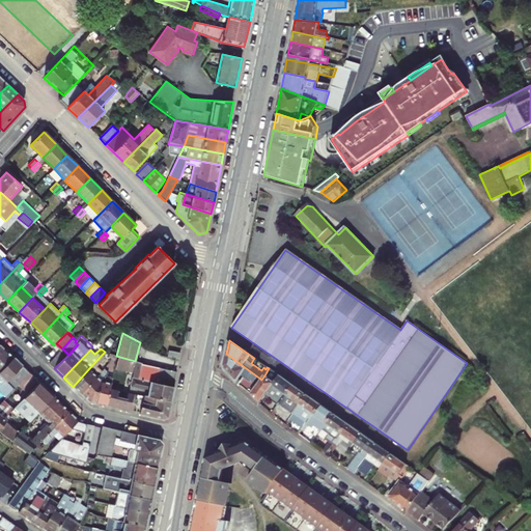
[(0,372),(15,358),(7,351),(0,358),(0,372)]
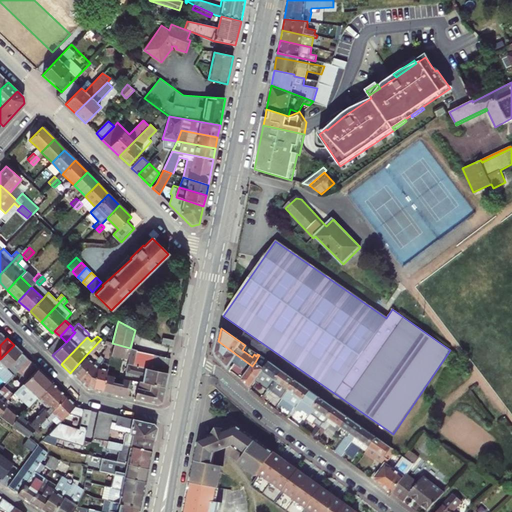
[(47,350),(52,355),(63,345),(57,339),(47,350)]
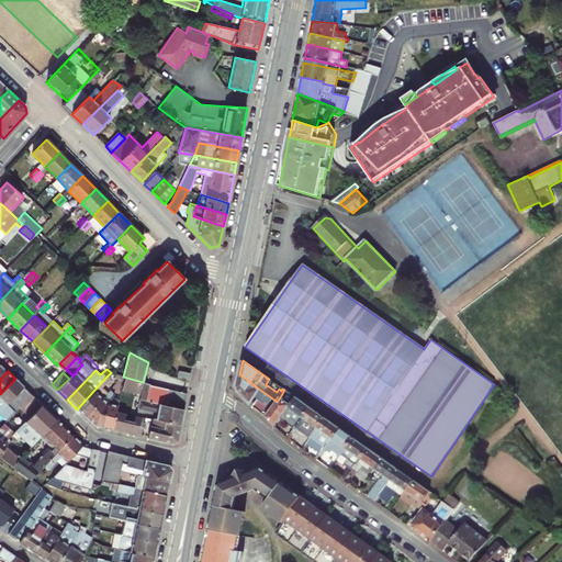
[(176,379),(190,382),(191,374),(177,372),(176,379)]
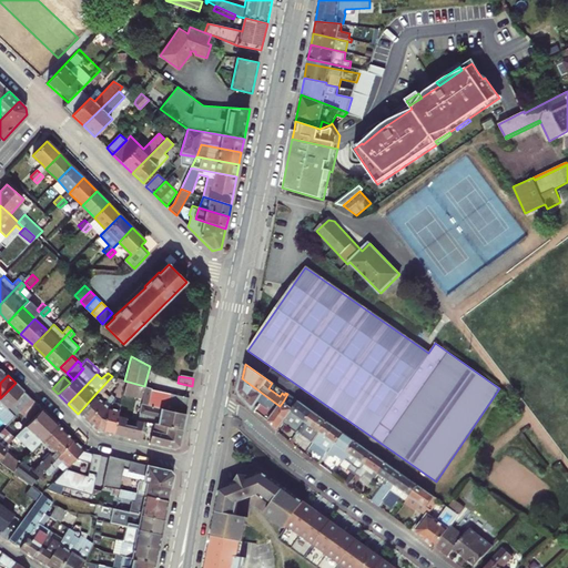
[(267,423),(280,406),(242,378),(240,389),(242,397),(267,423)]
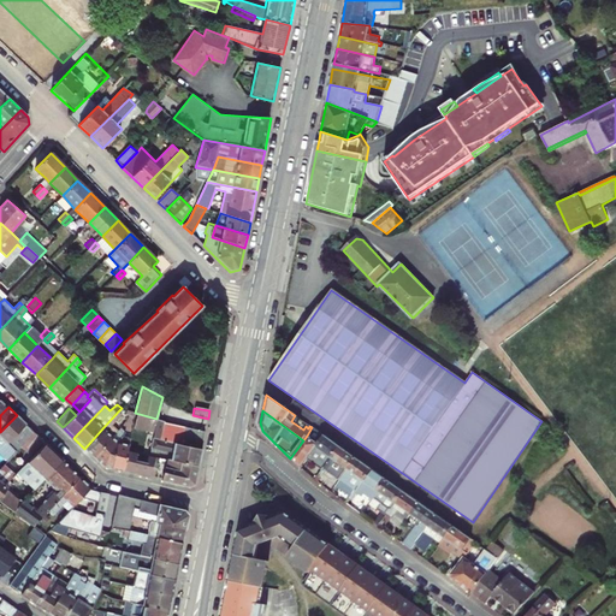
[(104,427),(112,436),(118,430),(112,424),(120,414),(118,412),(104,427)]
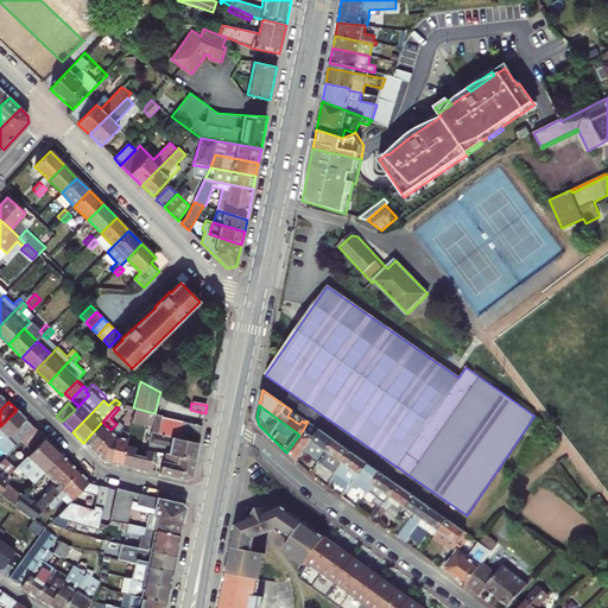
[(152,428),(147,448),(154,450),(196,461),(200,443),(178,438),(169,436),(158,434),(162,417),(163,416),(154,413),(133,407),(131,422),(152,428)]
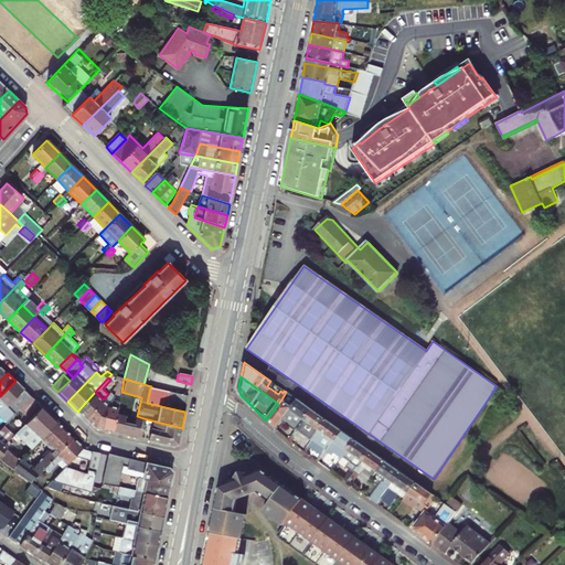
[(0,414),(12,402),(24,390),(16,381),(0,396),(0,414)]
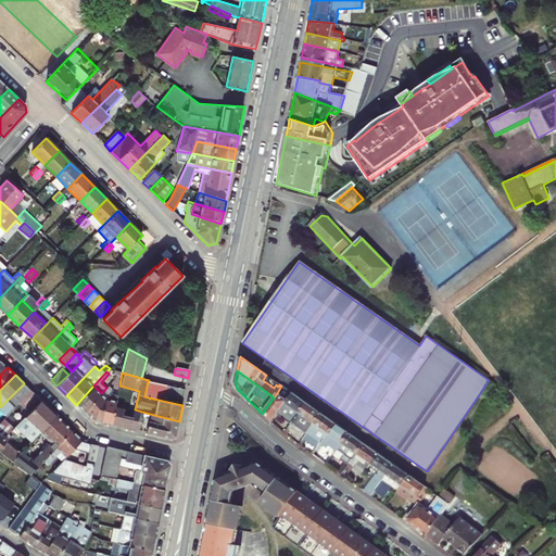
[(186,389),(158,383),(148,381),(144,396),(154,399),(163,401),(182,405),(184,397),(186,389)]
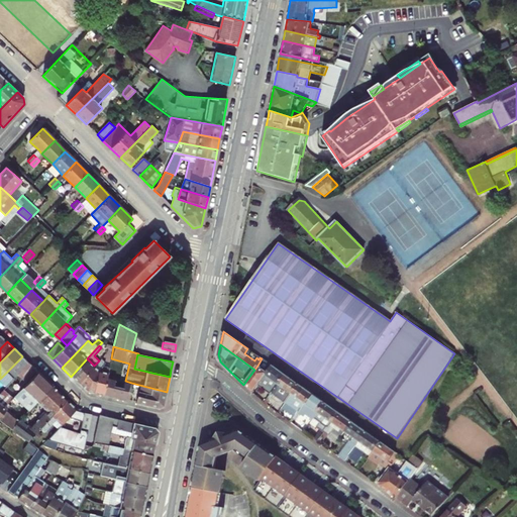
[(27,360),(22,356),(11,368),(16,373),(27,360)]
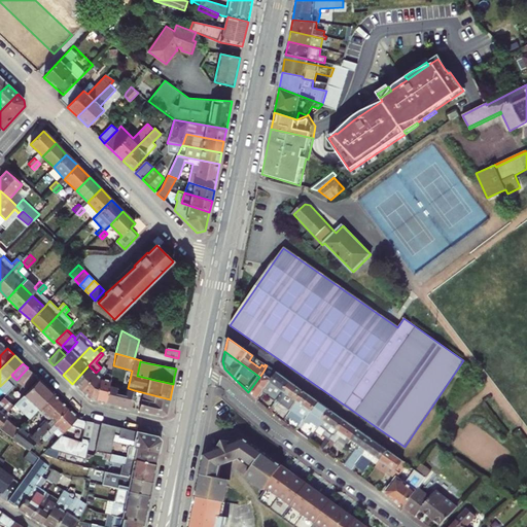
[(96,373),(89,365),(72,384),(80,391),(96,373)]
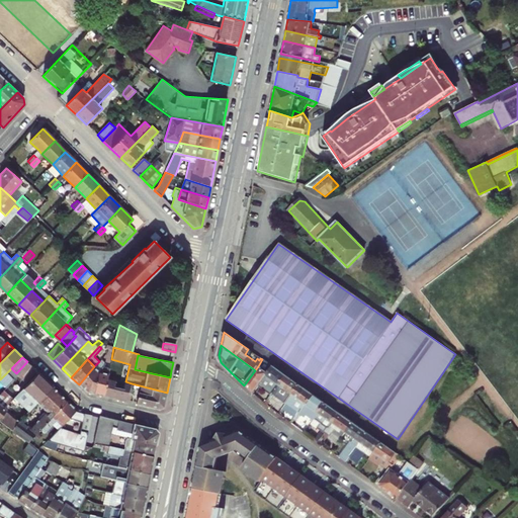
[(103,365),(99,361),(94,366),(98,370),(103,365)]
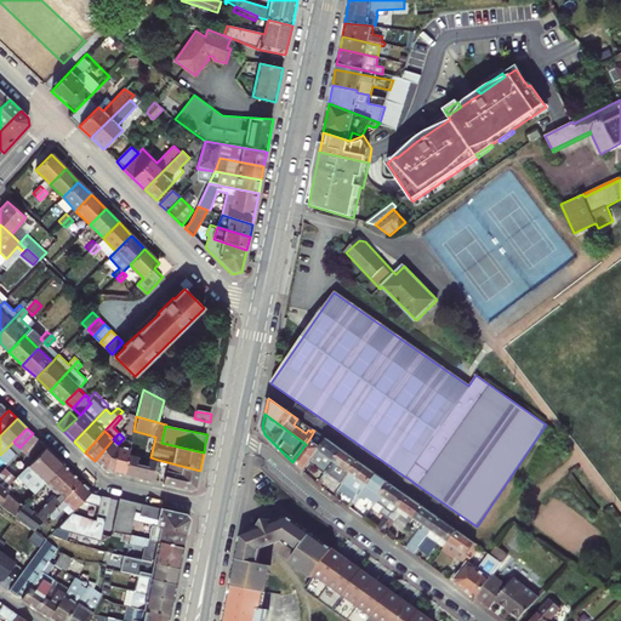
[(23,449),(30,456),(43,443),(35,437),(23,449)]
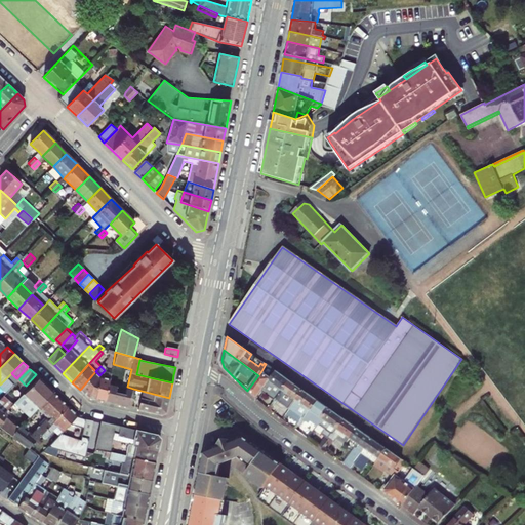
[(111,371),(105,370),(99,375),(101,376),(109,378),(111,371)]
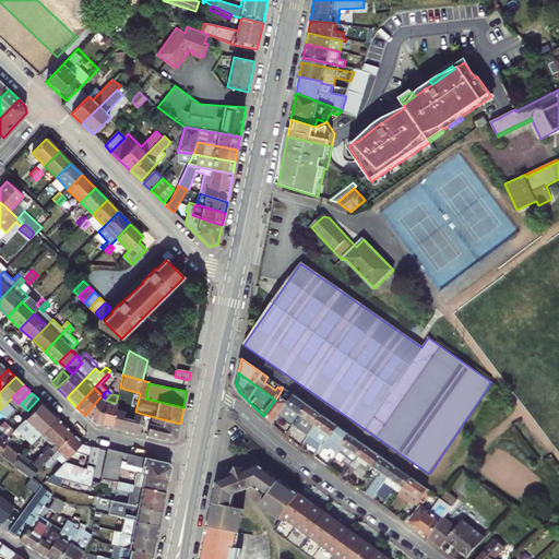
[(107,401),(106,400),(102,395),(85,415),(93,424),(100,425),(107,401)]
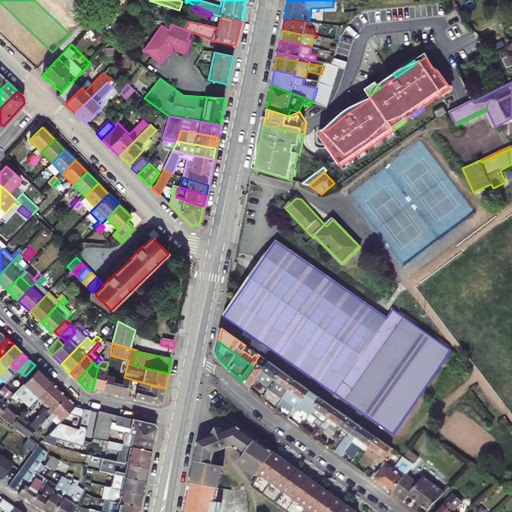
[(260,377),(270,363),(268,362),(264,368),(255,362),(252,366),(241,381),(251,389),(260,377)]
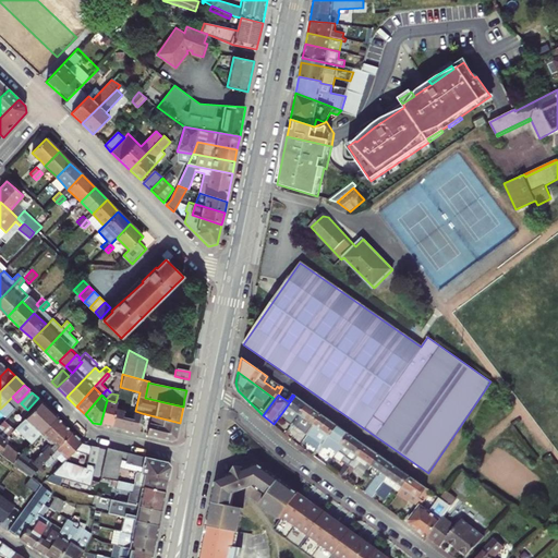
[(307,404),(294,396),(283,411),(291,416),(281,432),(288,437),(302,416),(300,415),(307,404)]
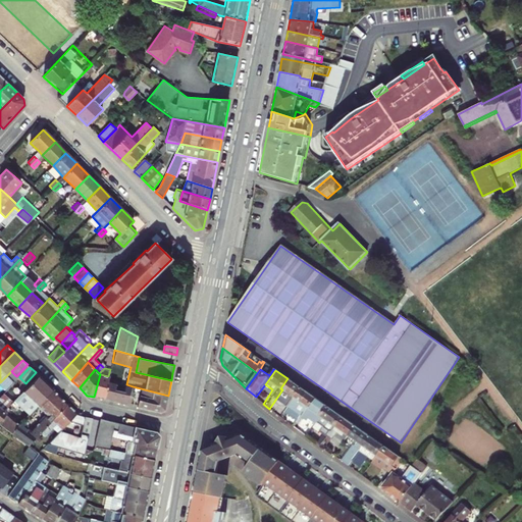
[(108,376),(100,374),(94,397),(103,399),(108,380),(108,376)]
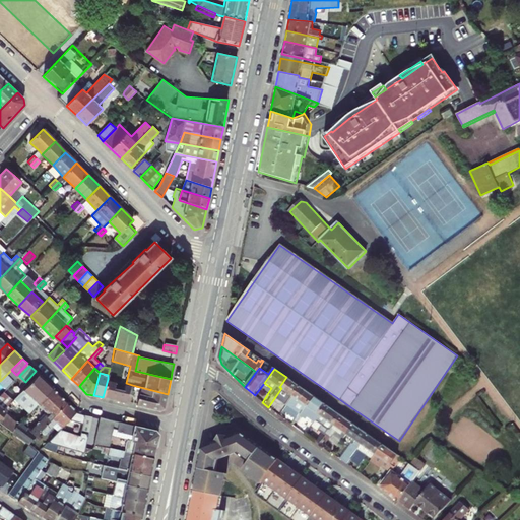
[(39,375),(23,390),(39,404),(53,388),(39,375)]
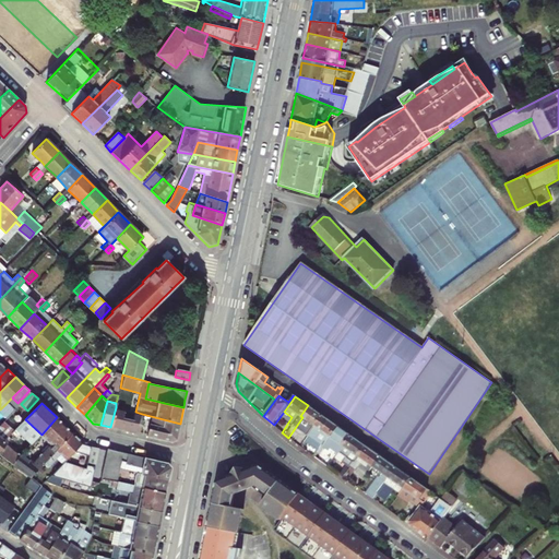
[(322,415),(308,405),(300,416),(302,417),(288,438),(294,441),(302,429),(304,430),(302,432),(307,436),(313,425),(316,426),(322,415)]
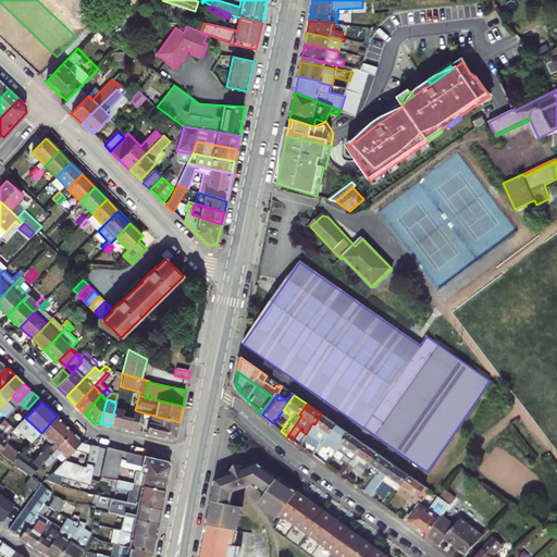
[(115,406),(110,425),(137,432),(141,412),(135,410),(115,406)]
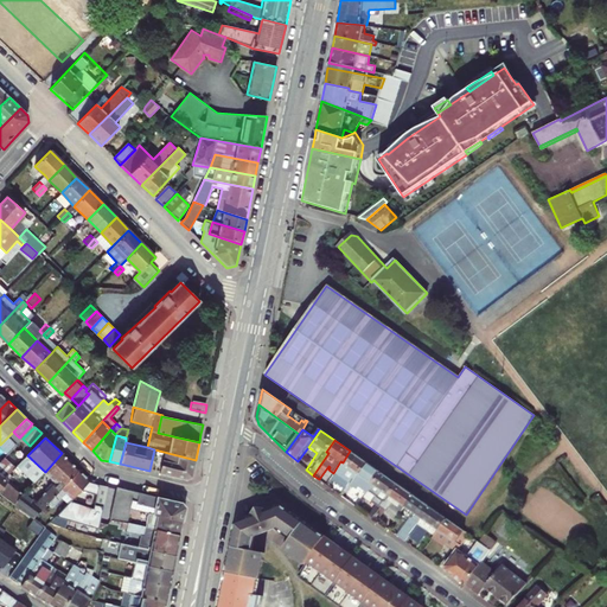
[(154,449),(149,471),(186,480),(191,477),(196,460),(154,449)]
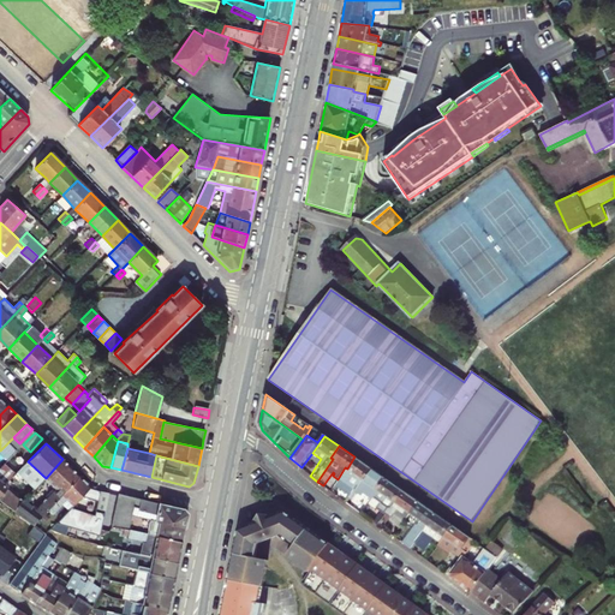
[(347,469),(335,485),(351,497),(371,469),(354,457),(347,469)]
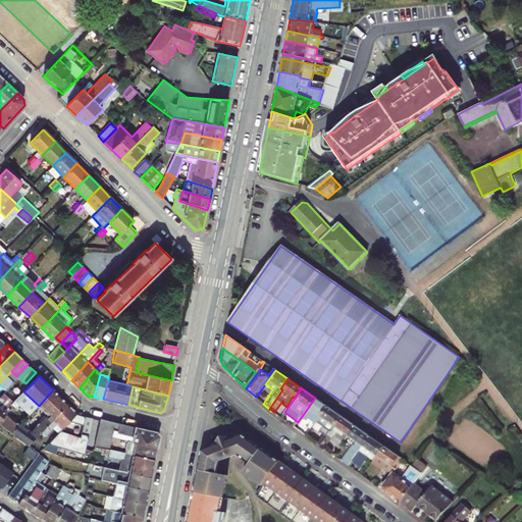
[(29,447),(53,420),(68,404),(53,389),(39,406),(47,414),(30,431),(25,427),(30,423),(25,419),(11,433),(29,447)]
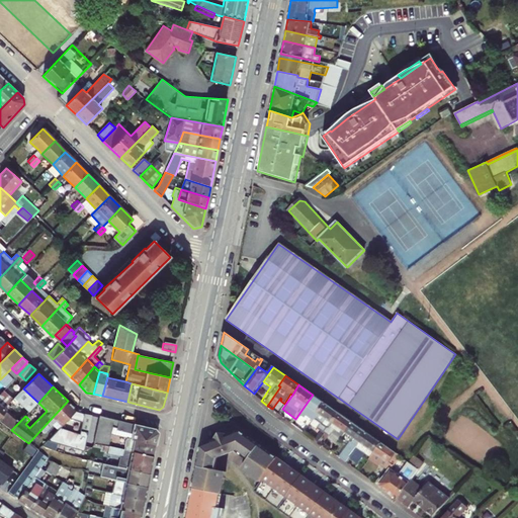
[(0,395),(0,413),(5,408),(13,400),(4,391),(0,395)]
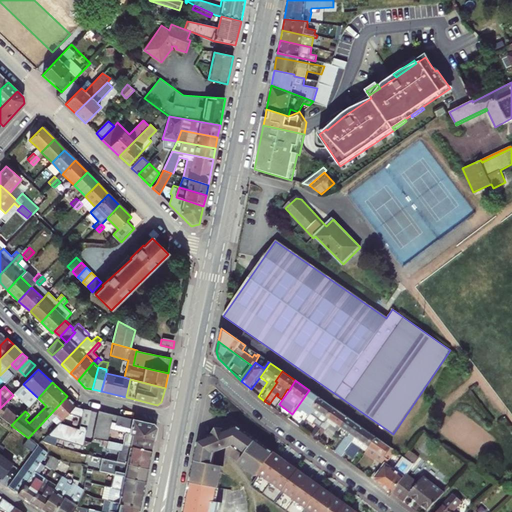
[(311,415),(311,414),(322,399),(309,390),(292,414),(293,415),(297,410),(299,411),(301,408),(311,415)]
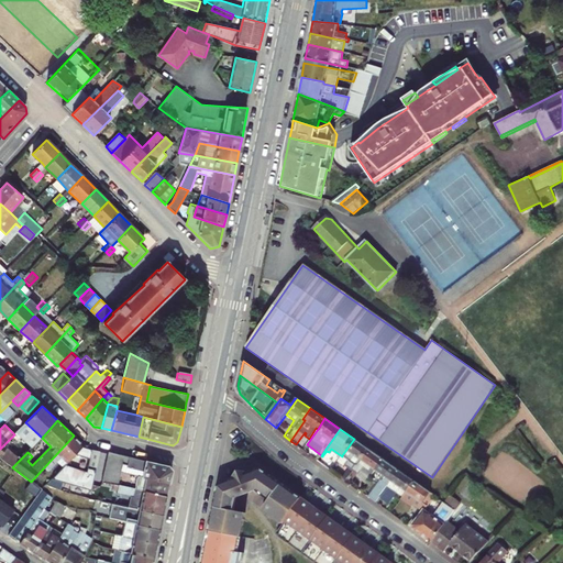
[(84,446),(74,435),(57,453),(68,463),(84,446)]
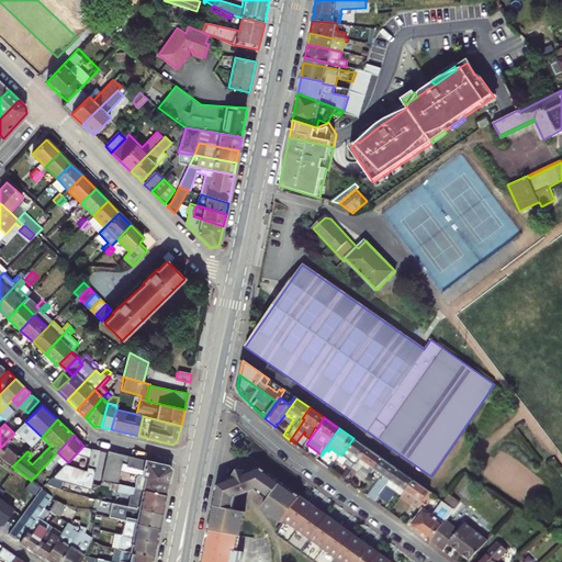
[(353,438),(341,454),(349,460),(346,464),(353,470),(353,469),(368,449),(353,438)]
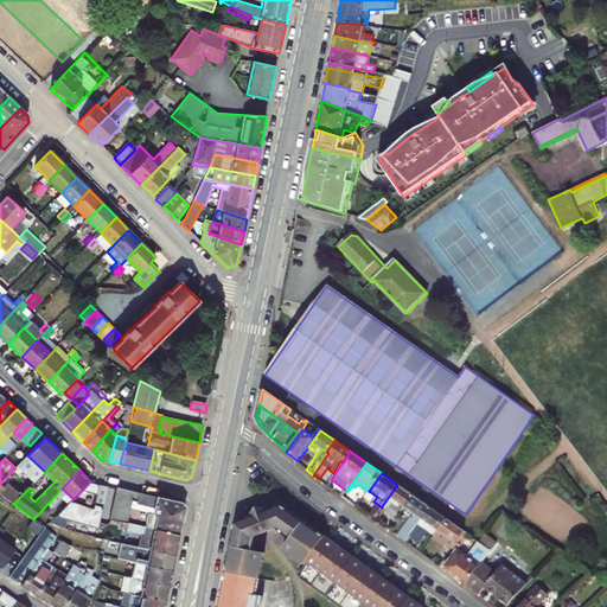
[(6,478),(0,484),(0,493),(13,504),(30,487),(34,483),(26,474),(14,486),(6,478)]
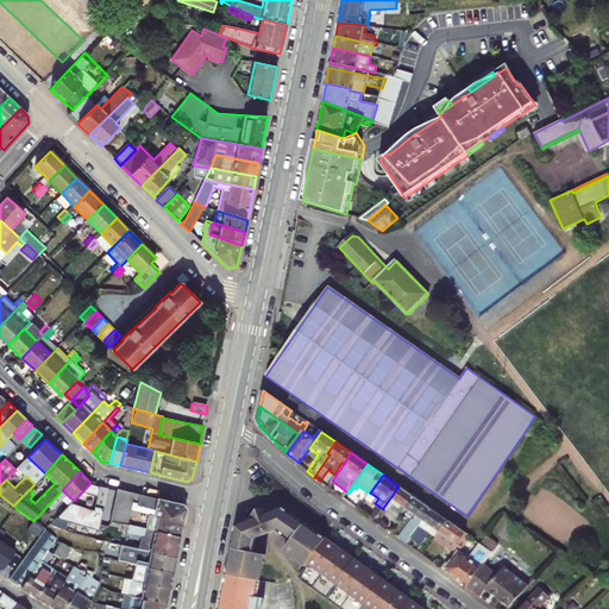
[(90,484),(87,498),(96,501),(100,487),(90,484)]
